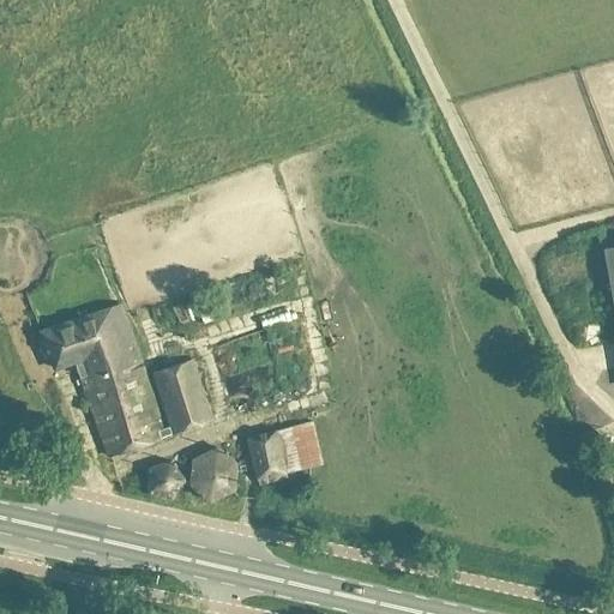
[(199,308),(211,305),(203,282),(192,287),(199,308)]
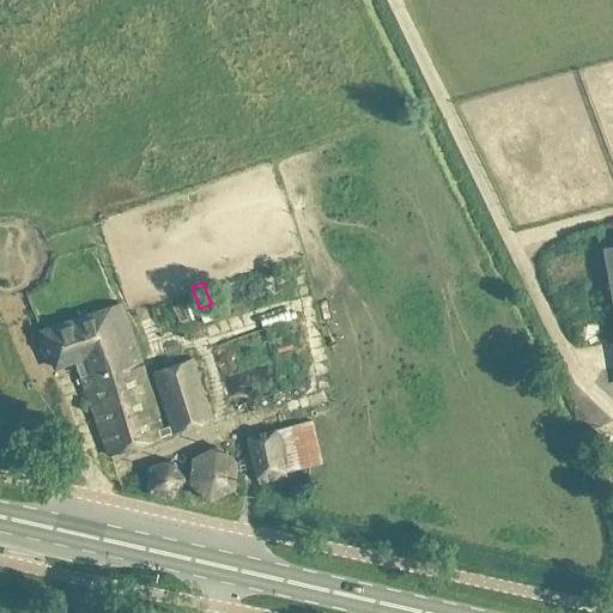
[(168,426),(161,429),(129,337),(119,304),(38,331),(54,368),(74,360),(108,455),(169,432),(168,426)]
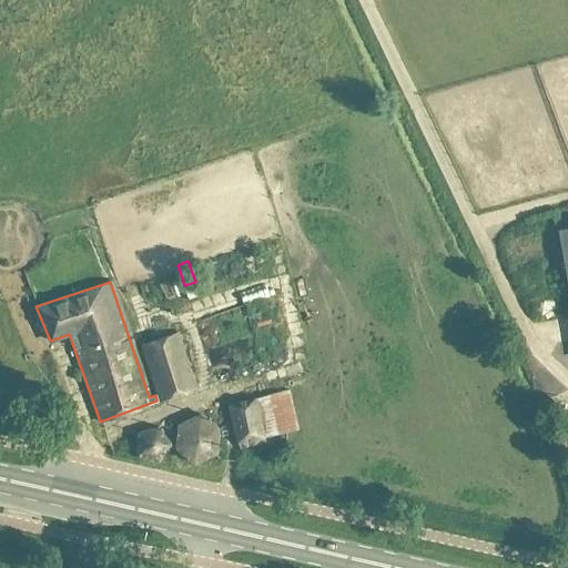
[(233,346),(254,338),(250,325),(260,321),(251,296),(225,306),(234,331),(227,333),(233,346)]
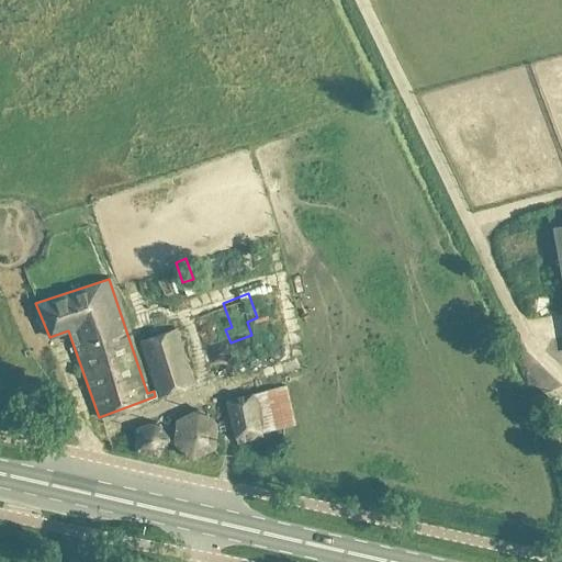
[(158,396),(193,383),(175,328),(139,340),(158,396)]
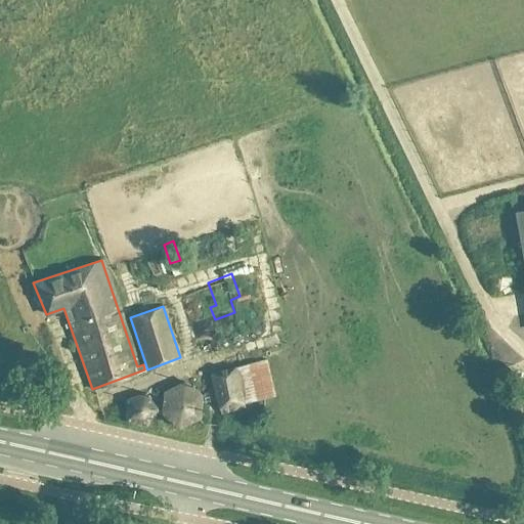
[(274,397),(266,360),(211,373),(219,412),(243,407),(243,404),(274,397)]
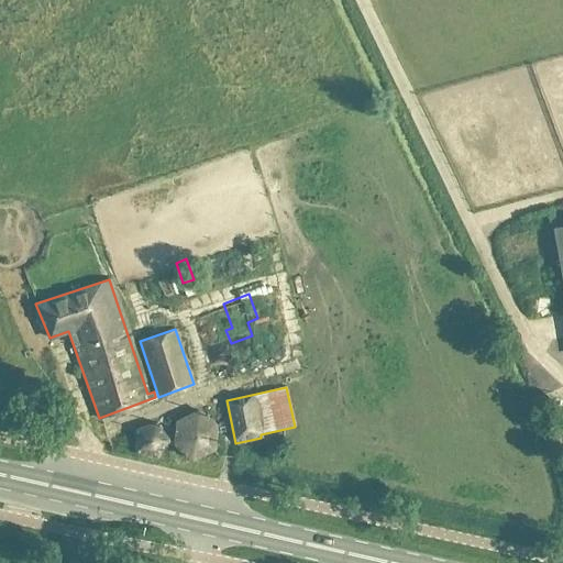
[(199,408),(174,420),(173,443),(192,459),(216,449),(217,423),(199,408)]
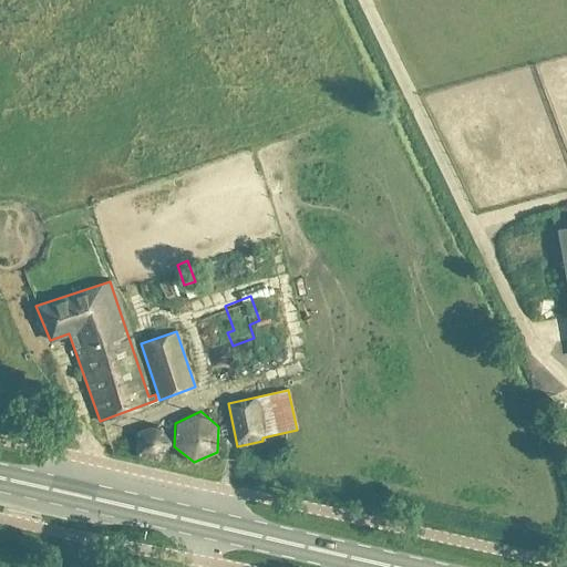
[(156,424),(134,432),(136,456),(157,461),(169,442),(156,424)]
